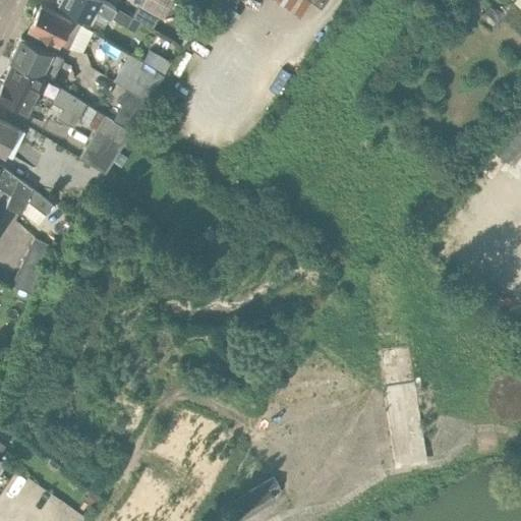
[(59,3),(92,21),(97,10),(127,27),(132,17),(132,16),(102,0),(57,0),(60,1),(59,3)]
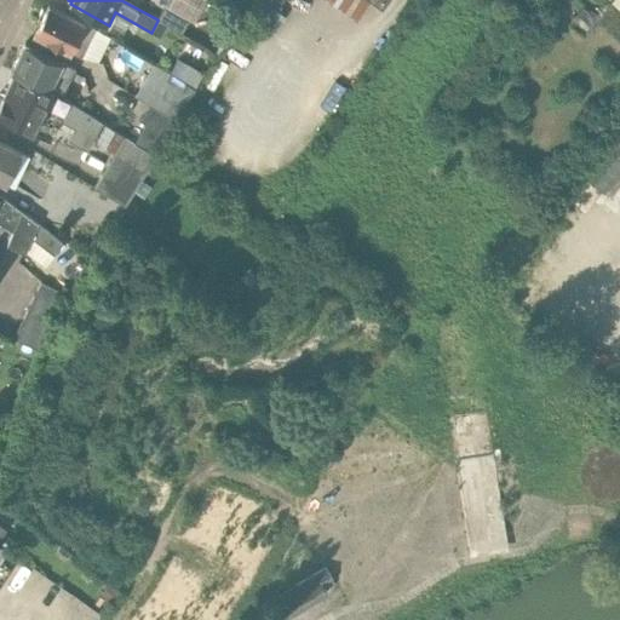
[(367,0),(383,11),(389,0),(367,0)]
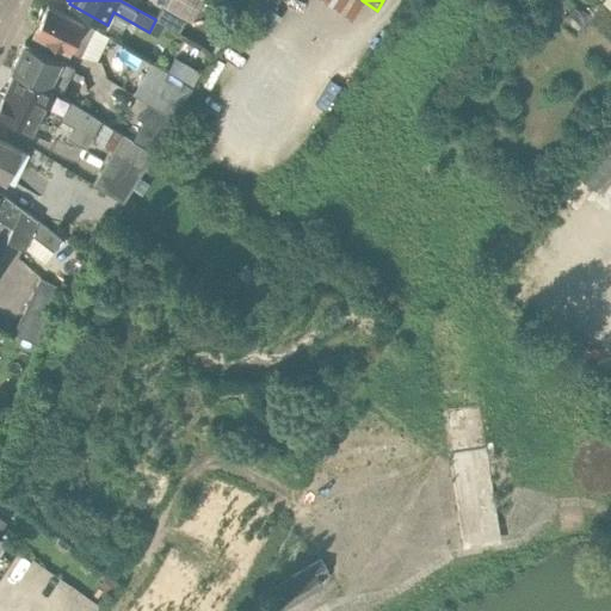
[(39,19),(34,32),(81,56),(90,39),(118,57),(118,56),(124,47),(94,29),(85,23),(48,4),(45,7),(42,8),(38,16),(39,19)]
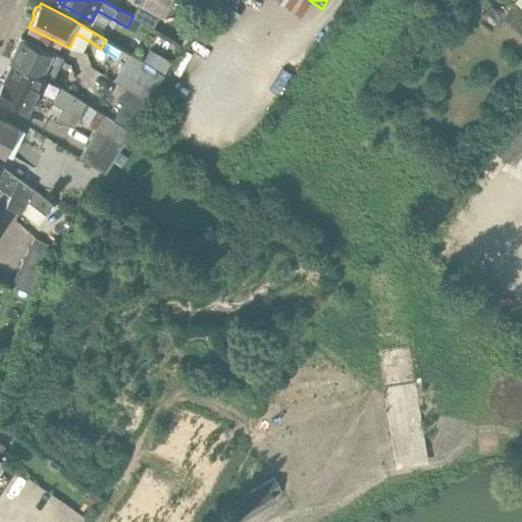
[(140,4),(133,16),(133,17),(153,29),(160,16),(140,4)]
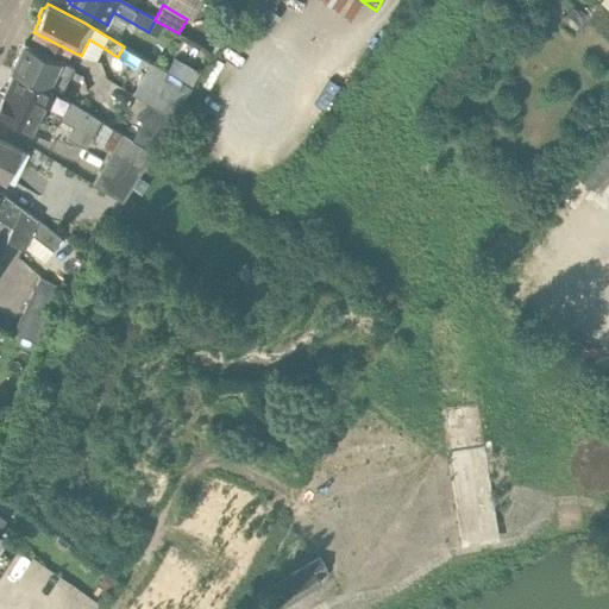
[(14,71),(13,74),(44,90),(60,99),(61,95),(74,68),(25,43),(11,70),(14,71)]
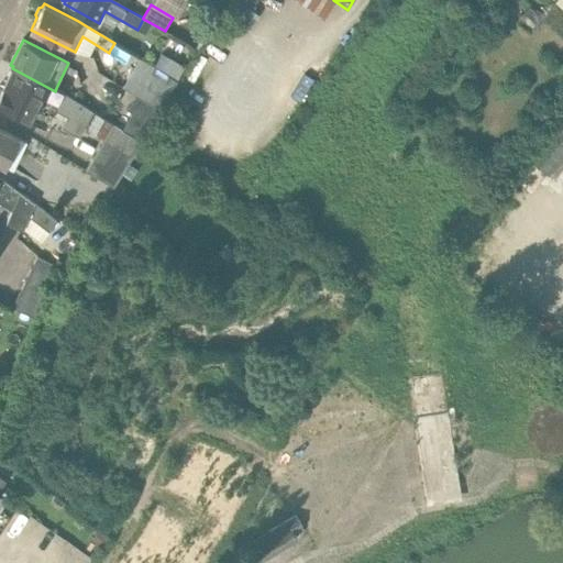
[(162,111),(177,83),(169,77),(164,73),(140,58),(122,88),(135,96),(162,111)]
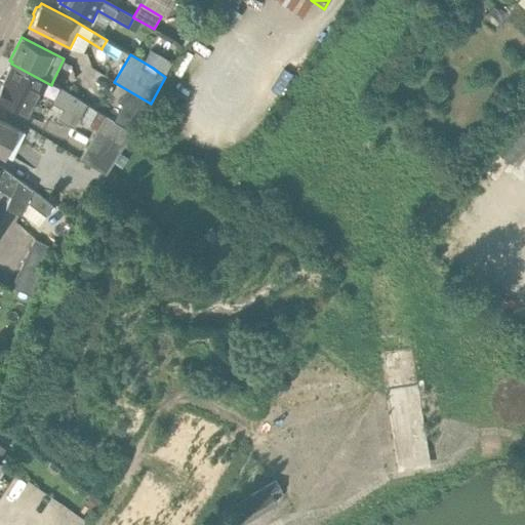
[(0,96),(13,105),(43,119),(51,103),(63,110),(57,119),(74,128),(87,105),(58,86),(59,86),(52,82),(51,85),(38,78),(11,64),(2,81),(0,80),(0,96)]
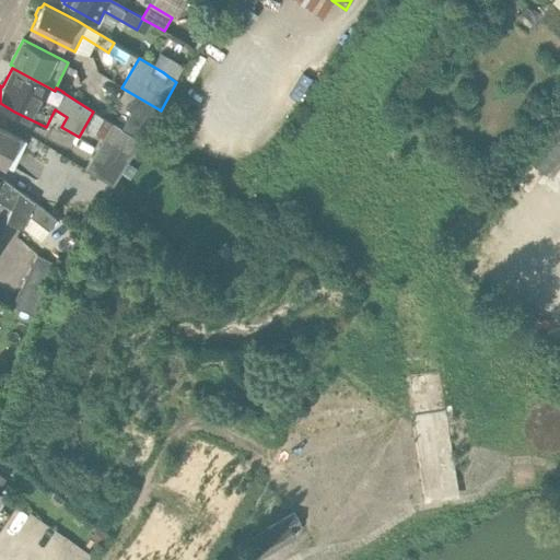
[(121,128),(141,141),(161,111),(135,95),(127,108),(131,111),(121,128)]
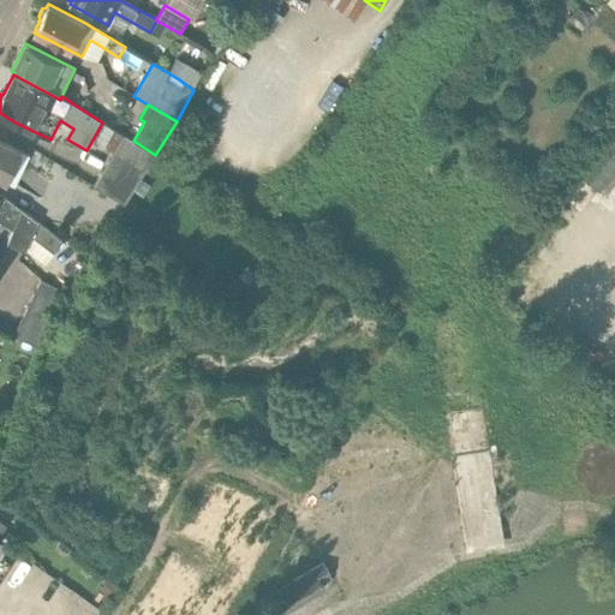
[(614,172),(614,127),(577,172),(598,191),(614,172)]
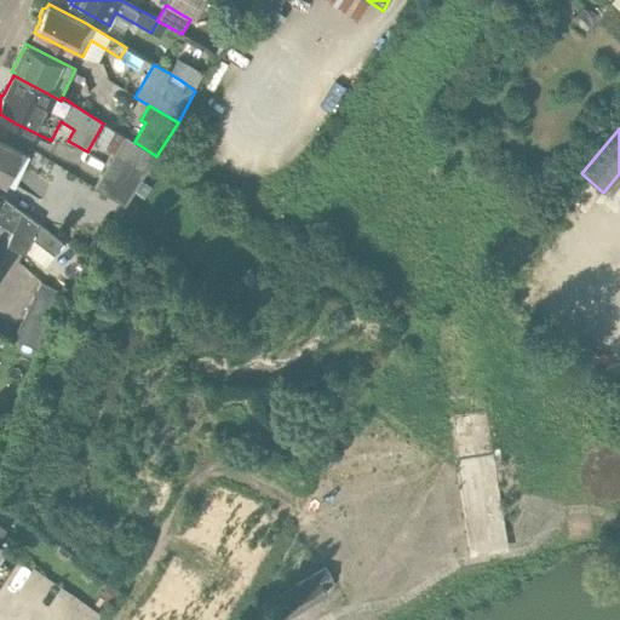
[(95,187),(126,205),(156,156),(135,142),(126,137),(95,187)]
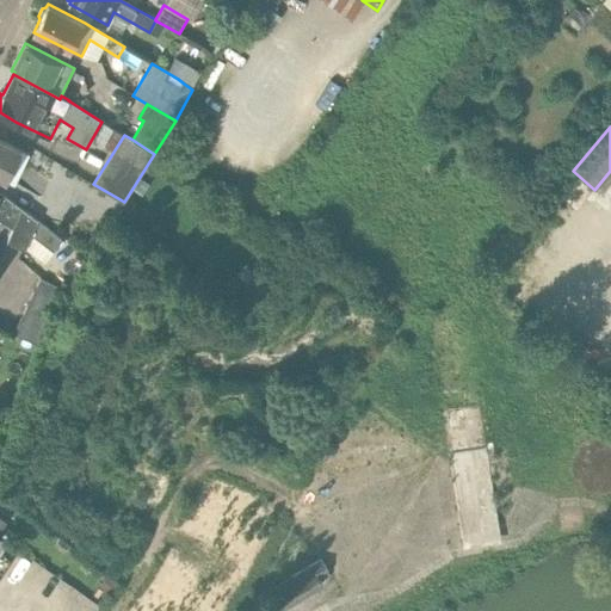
[(0,140),(0,177),(14,184),(29,154),(0,140)]
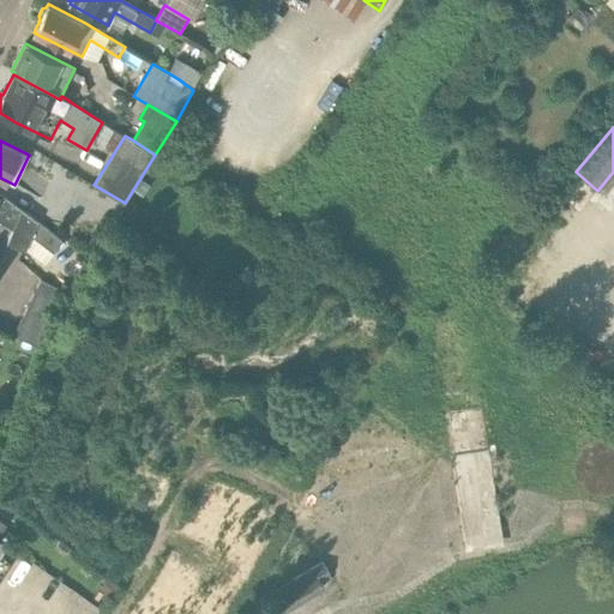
[(142,181),(134,192),(142,198),(149,186),(142,181)]
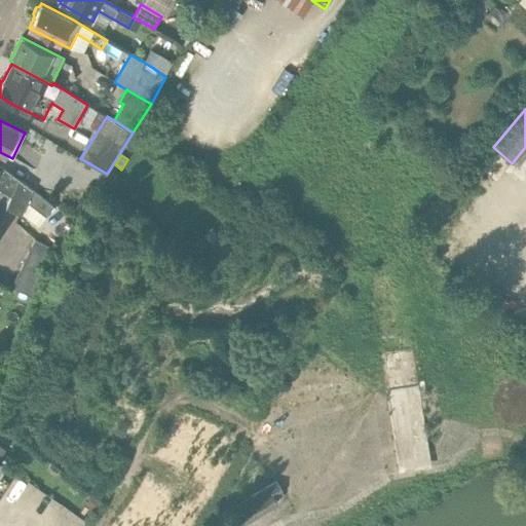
[(33,190),(0,164),(0,190),(11,197),(6,209),(22,216),(27,202),(46,217),(53,208),(33,191),(33,190)]
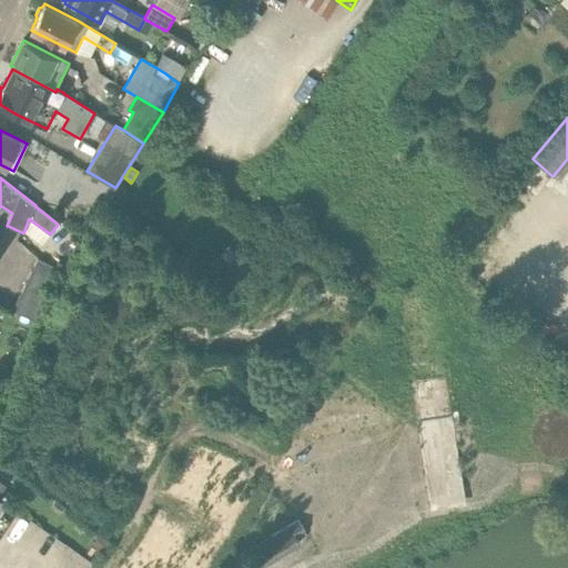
[(37,322),(38,322),(62,272),(38,260),(12,311),(37,322)]
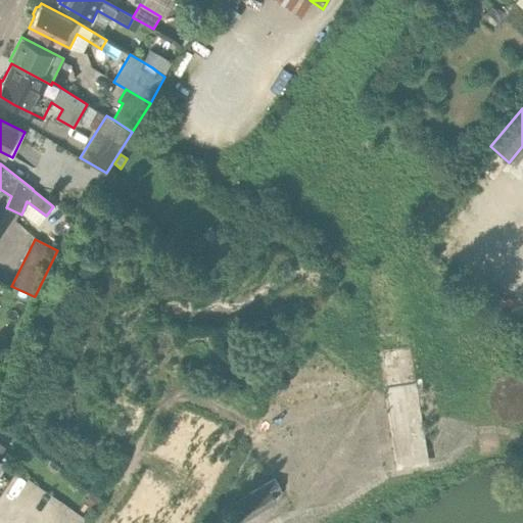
[(280,489),(279,487),(274,478),(248,493),(250,495),(232,507),(238,518),(241,522),(276,501),(272,494),(280,489)]
